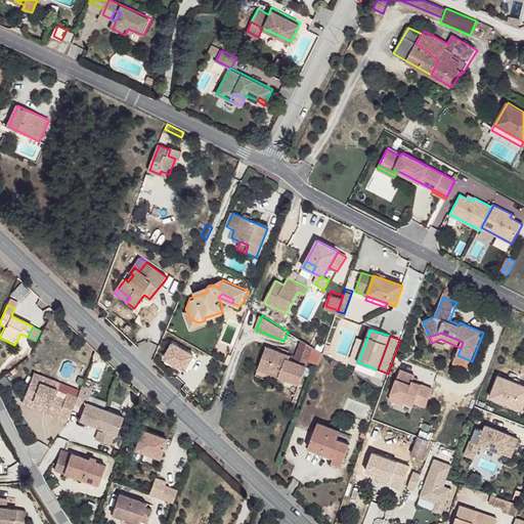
[(299,386),(314,348),(303,341),(295,361),(289,359),(279,355),(281,352),(266,347),(258,366),(269,370),(270,369),(279,373),(278,378),(299,386)]
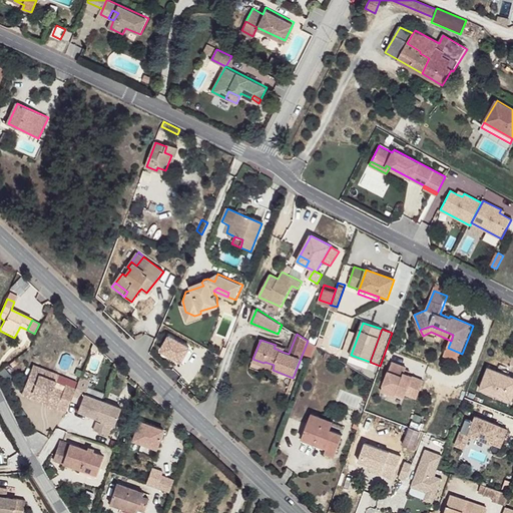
[(189,347),(169,336),(161,351),(181,362),(189,347)]
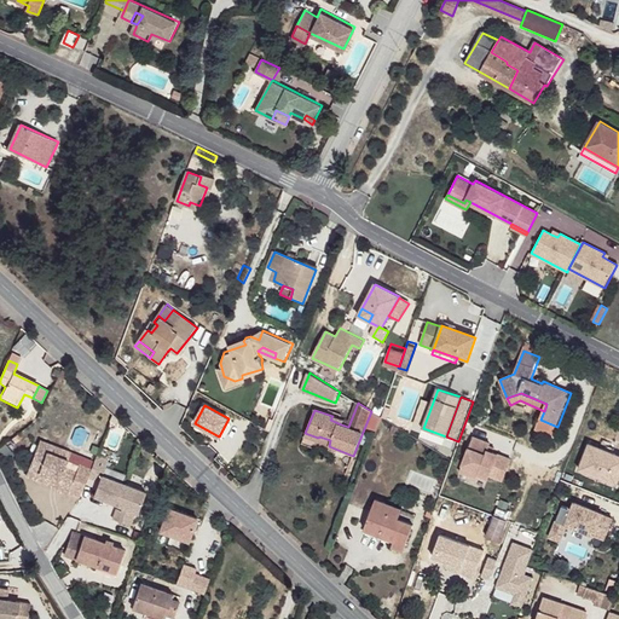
[(371,411),(365,429),(375,433),(381,417),(371,411)]
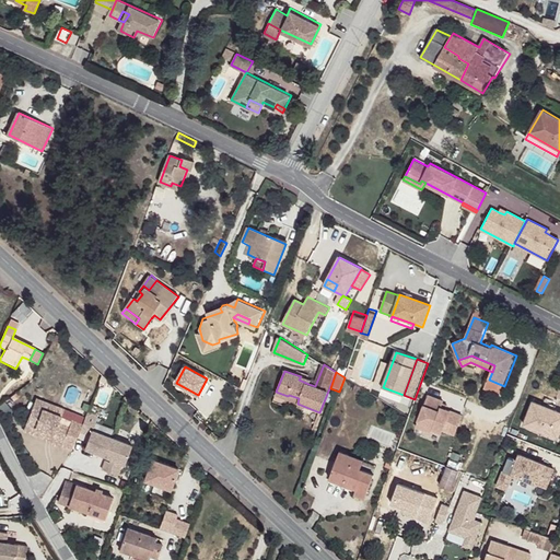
[(427,394),(413,433),(438,442),(448,409),(440,406),(442,399),(427,394)]
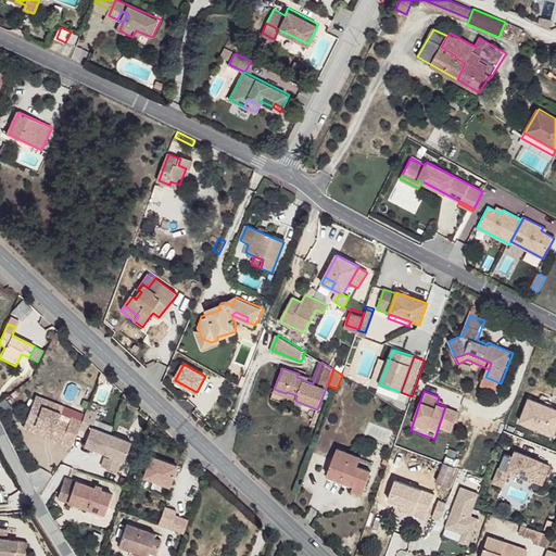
[(36,397),(23,430),(61,447),(62,444),(71,447),(84,415),(79,414),(74,412),(70,409),(66,408),(64,407),(46,401),(36,397)]
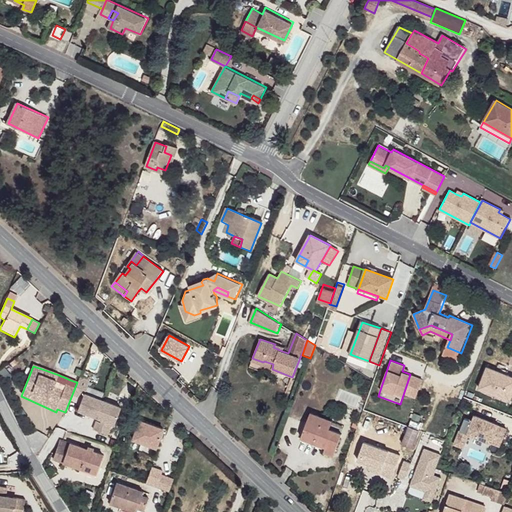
[(480,388),(503,398),(505,393),(511,396),(511,377),(488,367),(480,388)]
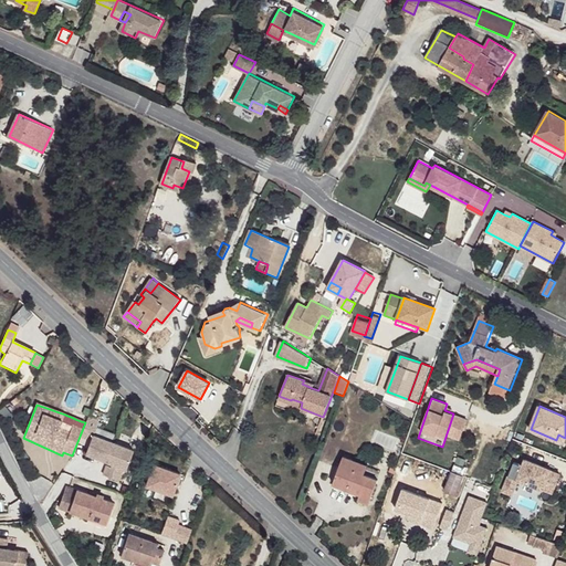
[(98,421),(87,417),(84,428),(80,439),(91,443),(84,459),(105,467),(102,477),(122,484),(133,453),(93,438),(98,421)]
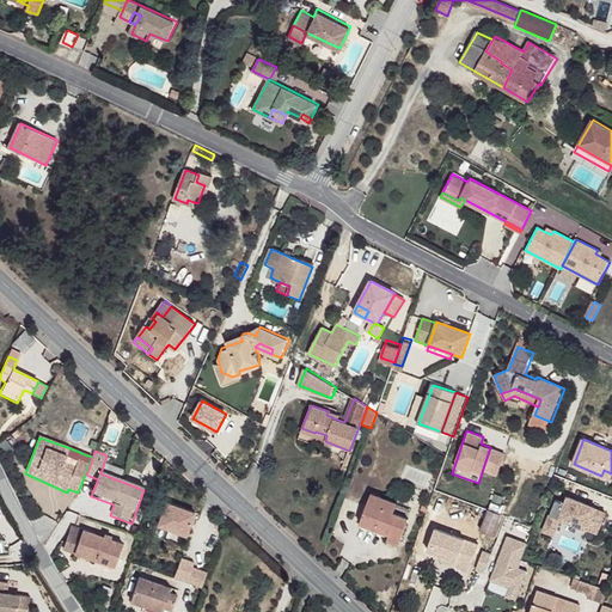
[(426,530),(421,527),(418,533),(428,536),(432,527),(439,525),(446,502),(457,506),(457,503),(473,510),(469,522),(482,527),(481,531),(494,536),(502,515),(439,491),(426,530)]
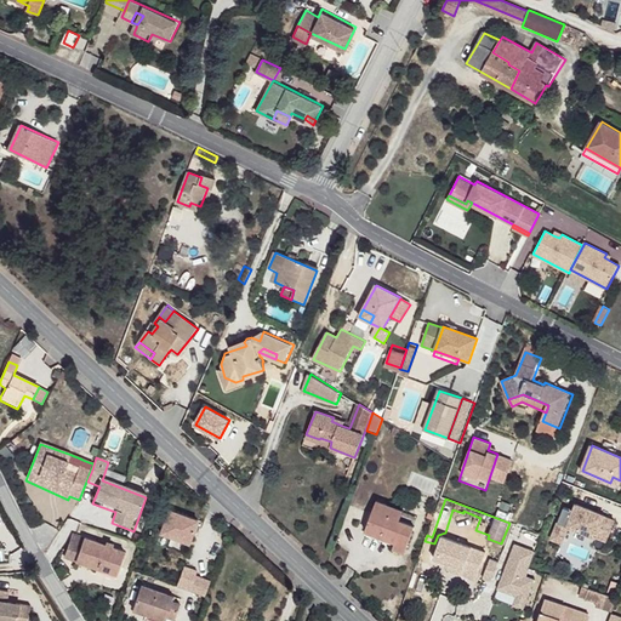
[(403,511),(377,501),(366,531),(397,543),(393,548),(405,553),(415,527),(400,520),(403,511)]
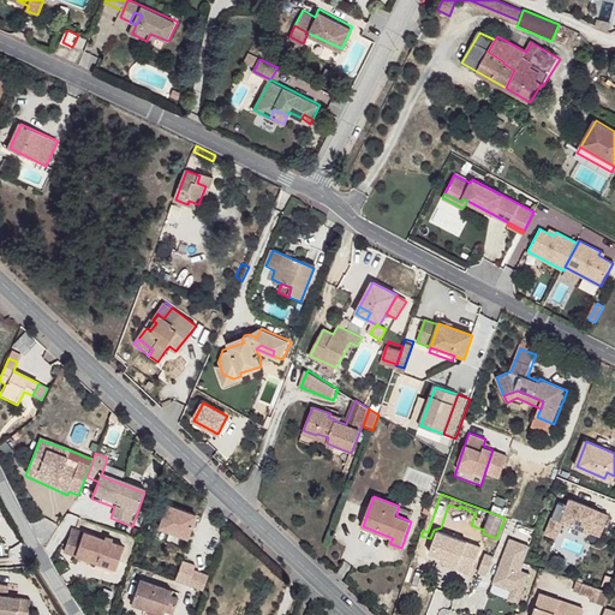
[(598,511),(571,500),(568,506),(559,502),(545,533),(556,538),(562,521),(590,532),(590,531),(601,536),(609,515),(597,512),(598,511)]
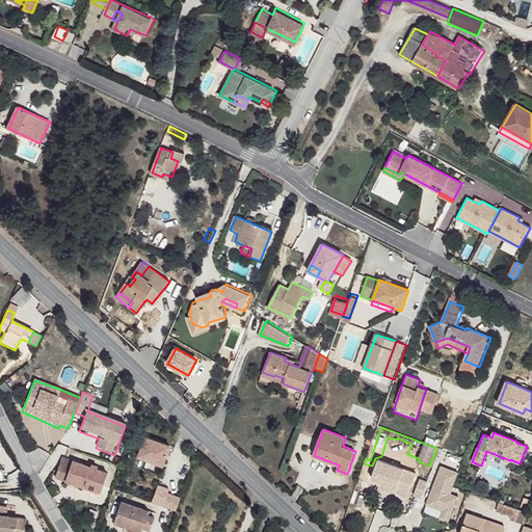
[(170,445),(144,434),(137,455),(163,467),(170,445)]
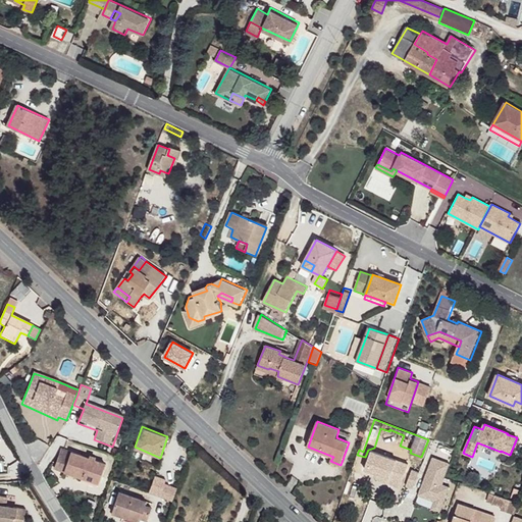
[(62,449),(55,468),(81,477),(80,481),(96,487),(104,464),(62,449)]
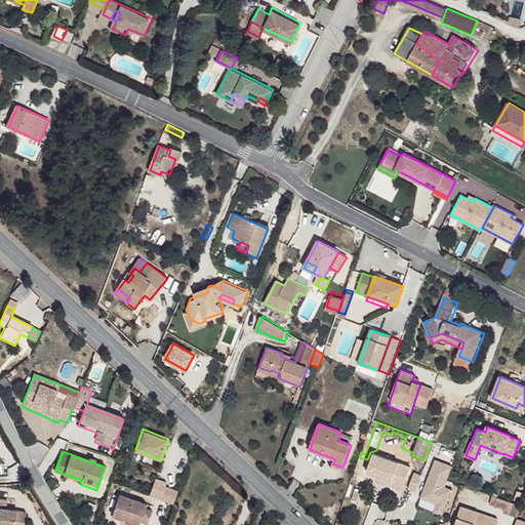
[(394,478),(405,482),(410,467),(374,453),(367,473),(379,477),(393,482),(394,478)]
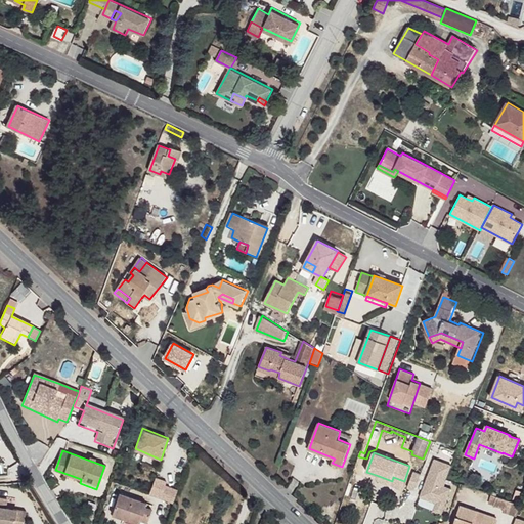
[(435,461),(421,497),(436,504),(444,507),(450,489),(444,487),(451,467),(435,461)]
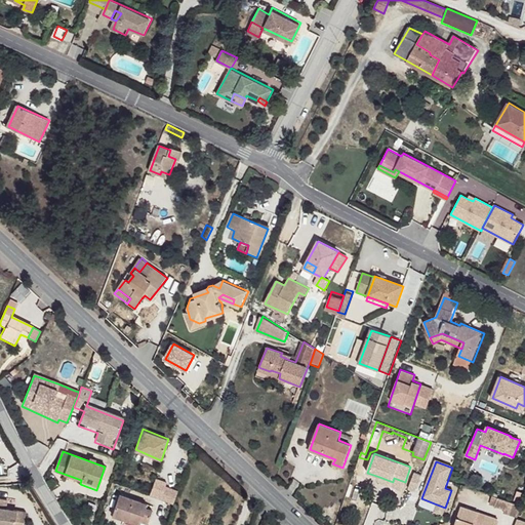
[(414,472),(408,488),(415,491),(421,475),(414,472)]
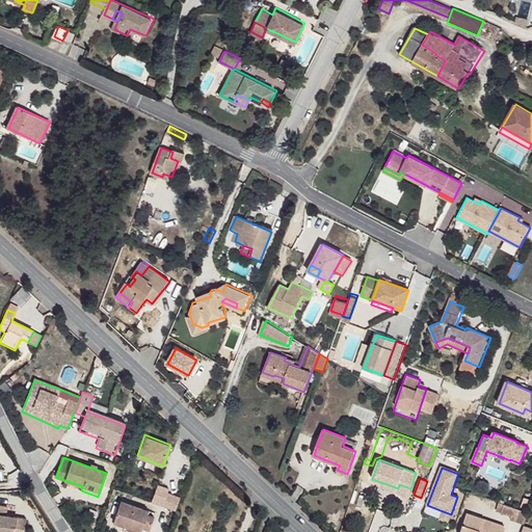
[(407,497),(410,488),(399,484),(398,488),(384,483),(383,487),(407,497)]
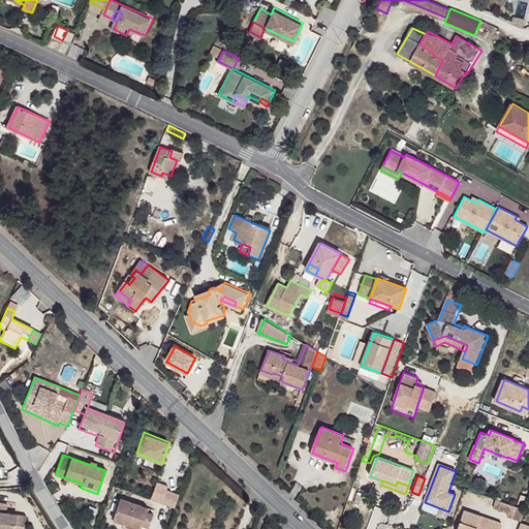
[(509,493),(497,489),(495,496),(507,500),(509,493)]
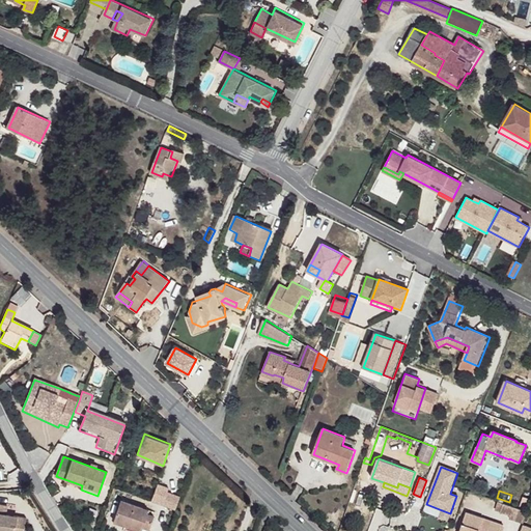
[(162,506),(175,510),(180,497),(167,493),(162,506)]
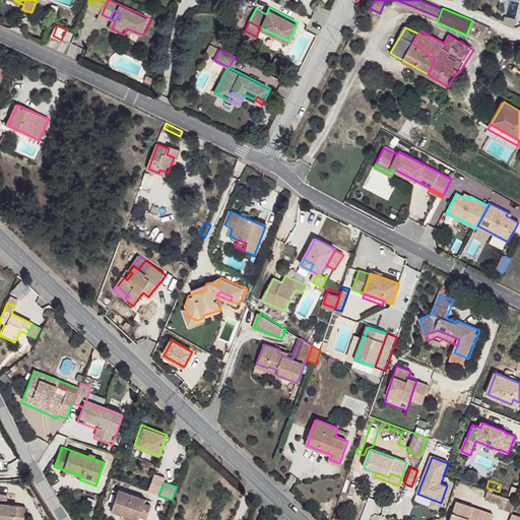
[(519,490),(512,488),(509,496),(516,499),(519,490)]
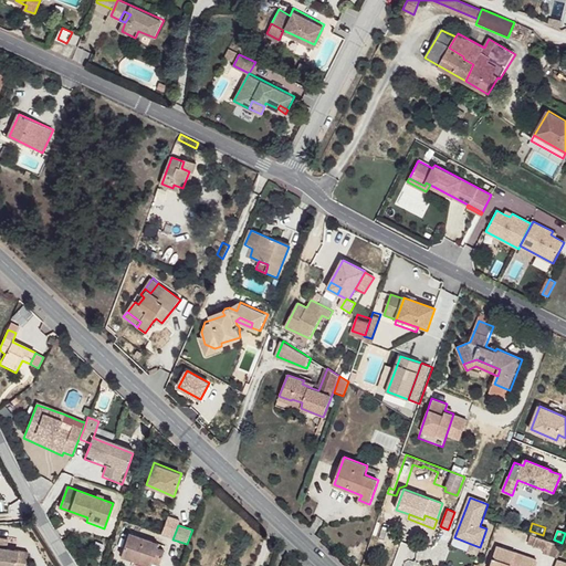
[(164,551),(157,548),(150,546),(152,542),(129,534),(121,555),(150,565),(152,562),(159,564),(164,551)]
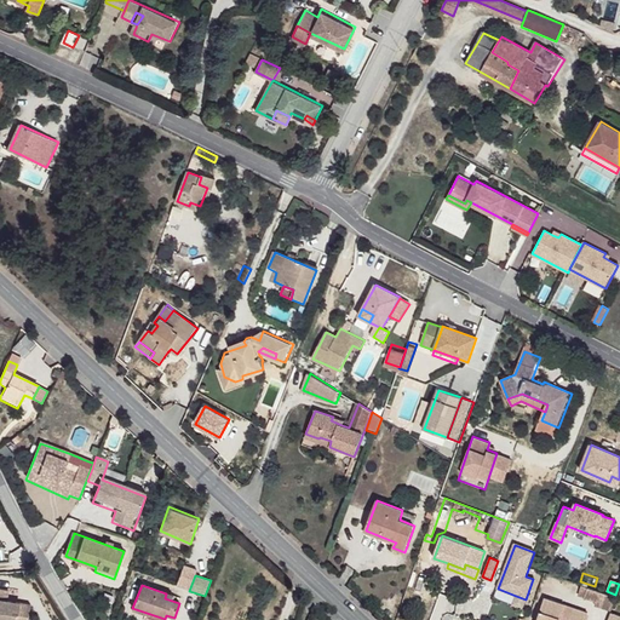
[(0,587),(0,619),(28,619),(30,604),(7,601),(9,589),(0,587)]
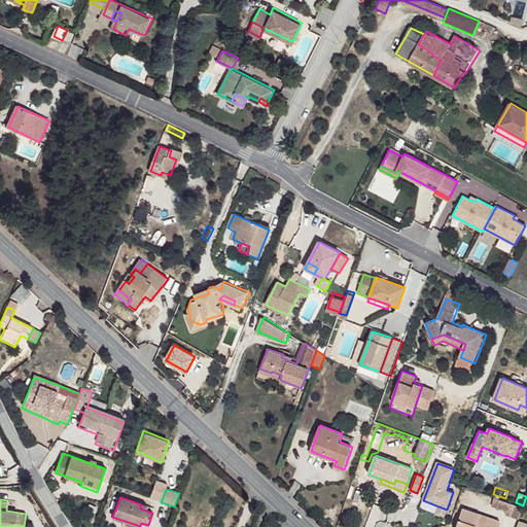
[(511,503),(500,499),(497,507),(507,511),(511,503)]
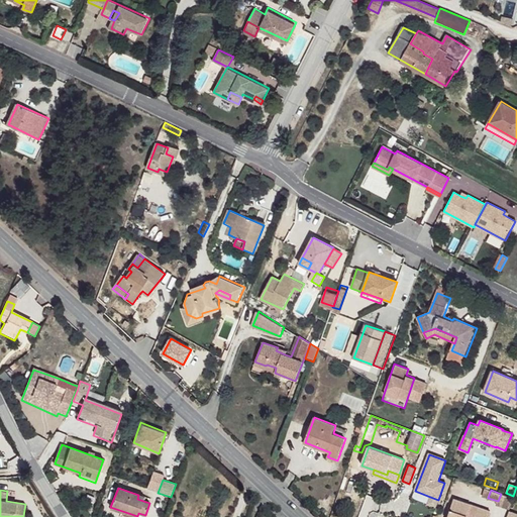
[(514,498),(501,494),(498,501),(497,504),(510,509),(514,498)]
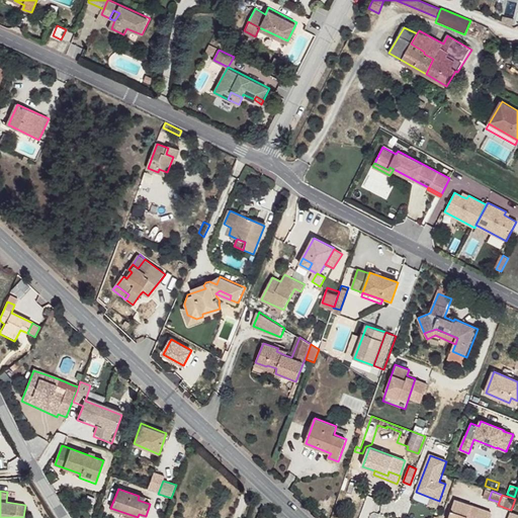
[(431,498),(429,505),(436,508),(439,501),(431,498)]
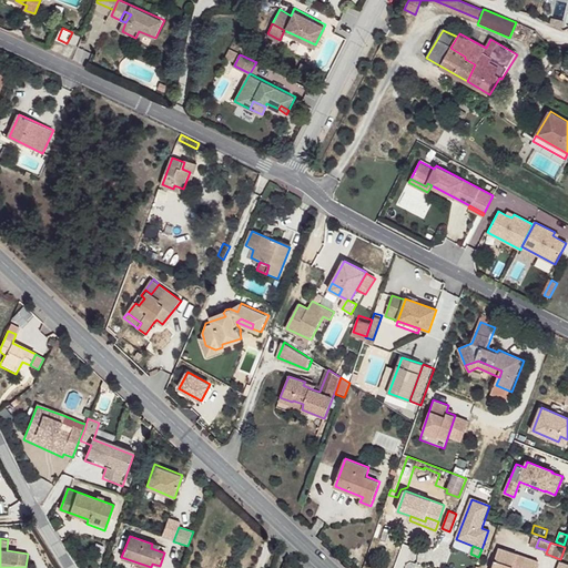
[(536,567),(539,561),(499,548),(492,567),(536,567)]
